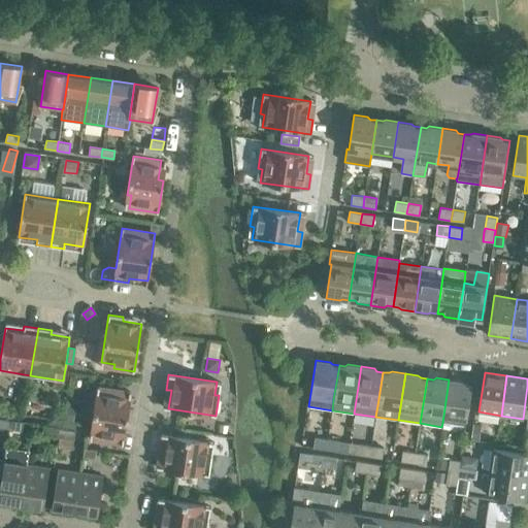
[(466,419),(471,386),(465,385),(462,382),(449,380),(442,423),(465,426),(466,419)]
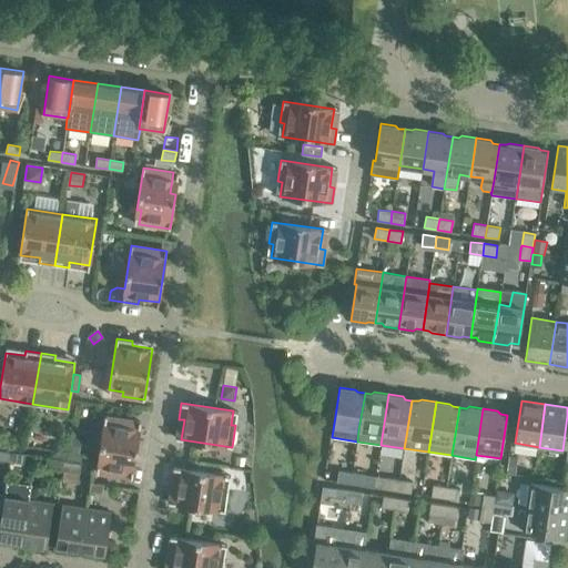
[(103,430),(97,473),(128,477),(130,456),(135,457),(141,422),(110,417),(108,430),(103,430)]
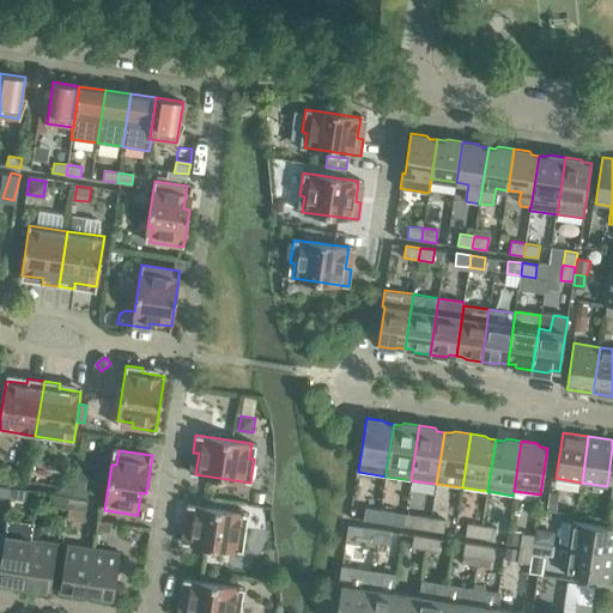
[(87,474),(78,473),(76,486),(85,489),(87,474)]
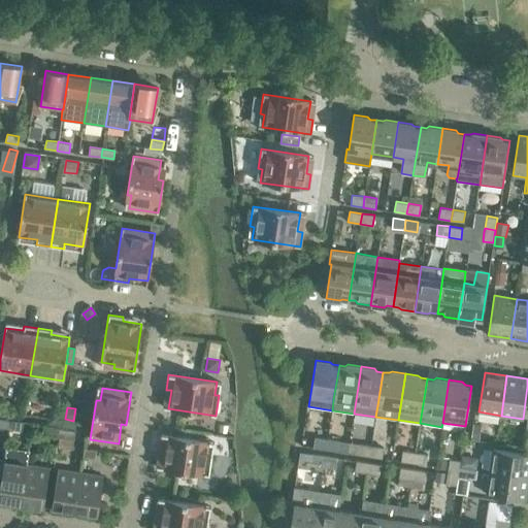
[(47,419),(46,424),(59,426),(61,414),(55,413),(47,418),(47,419)]
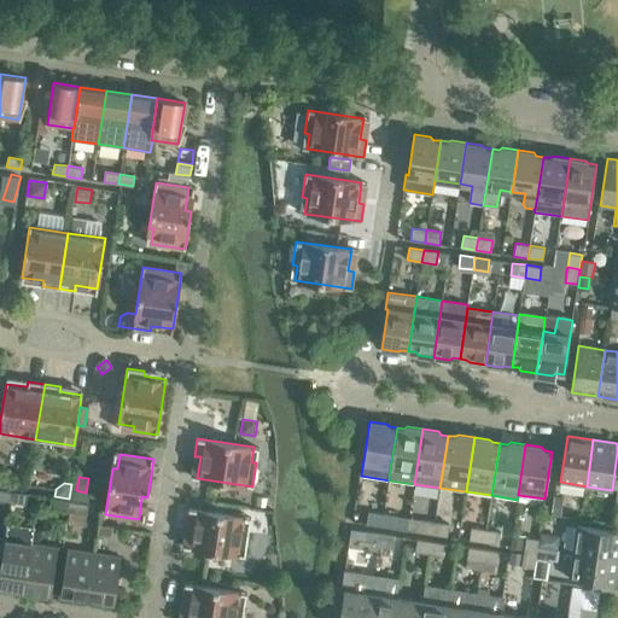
[(0,500),(11,502),(12,491),(0,489),(0,500)]
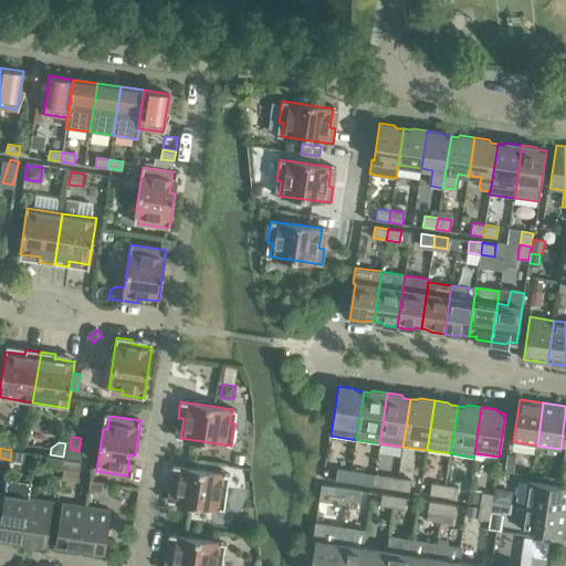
[(11,450),(10,460),(23,462),(24,452),(11,450)]
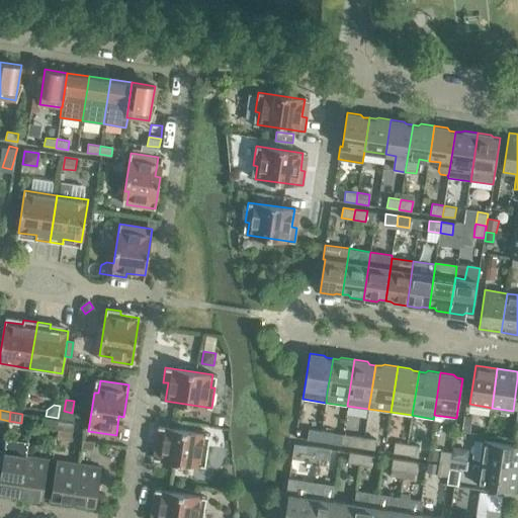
[(57,428),(59,420),(42,417),(41,426),(57,428)]
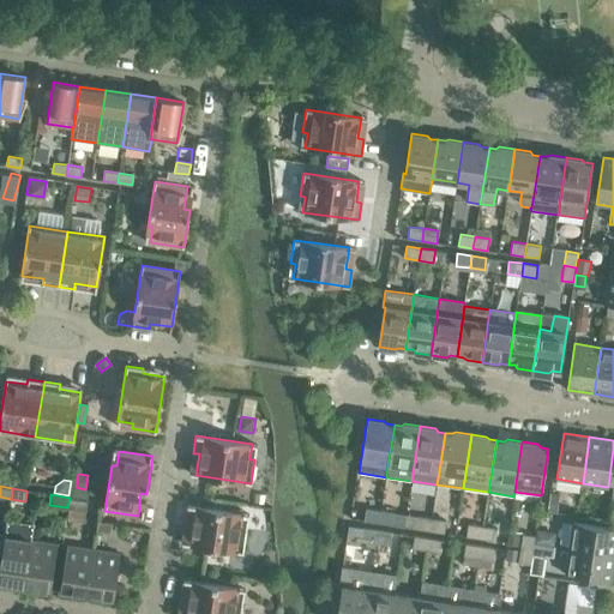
[(555,512),(558,495),(549,494),(547,511),(555,512)]
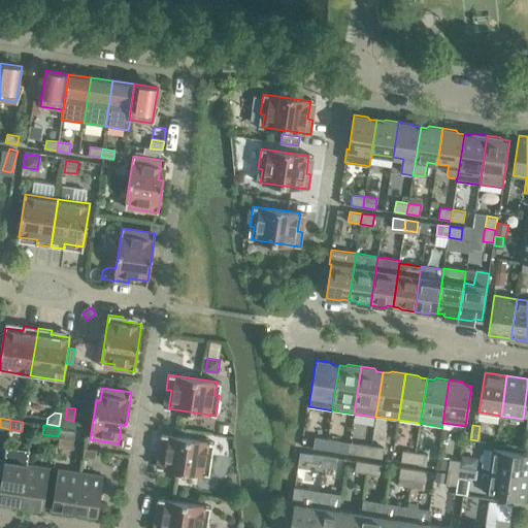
[(75,430),(60,428),(58,436),(74,439),(75,430)]
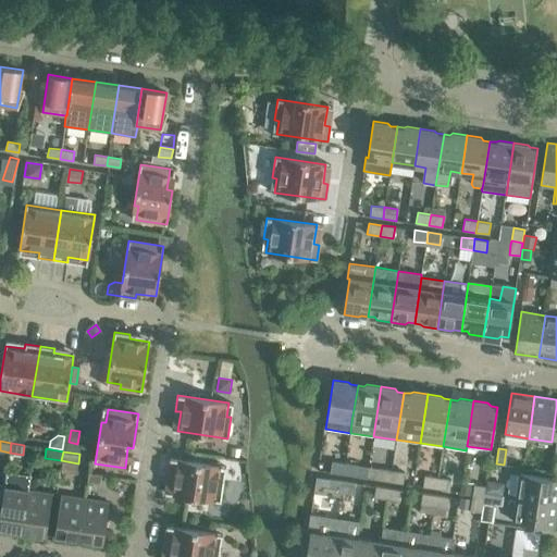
[(173,474),(170,494),(221,502),(224,480),(219,480),(221,466),(171,458),(169,473),(173,474)]
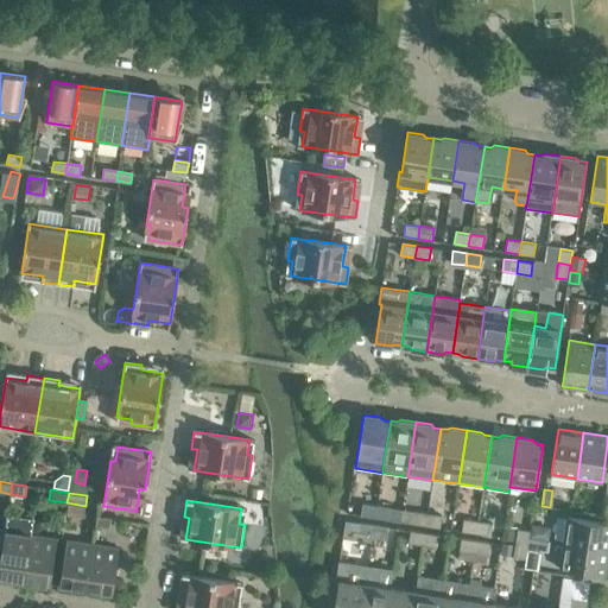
[(375,518),(377,506),(362,504),(361,515),(375,518)]
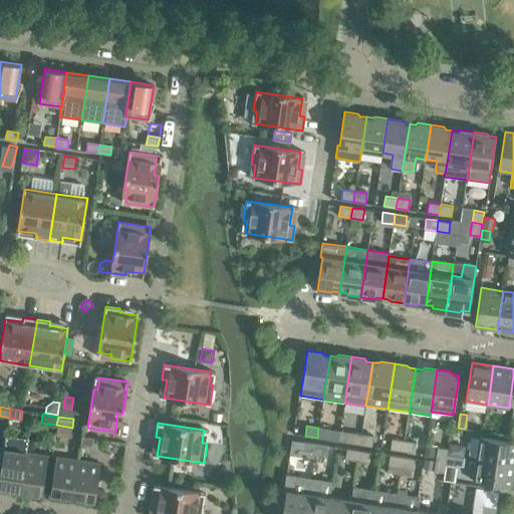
[(318,428),(317,438),(338,441),(340,431),(318,428)]
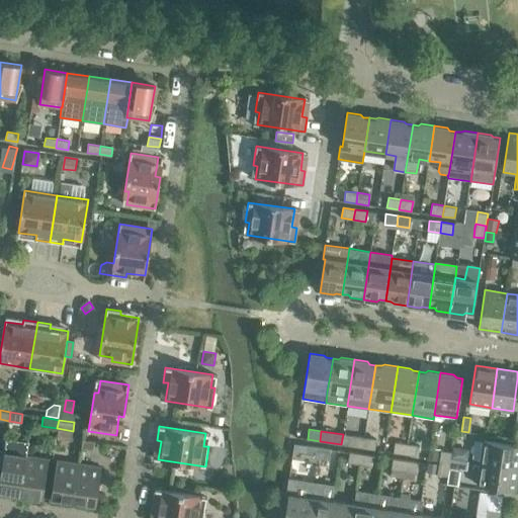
[(362,447),(364,437),(343,434),(341,444),(362,447)]
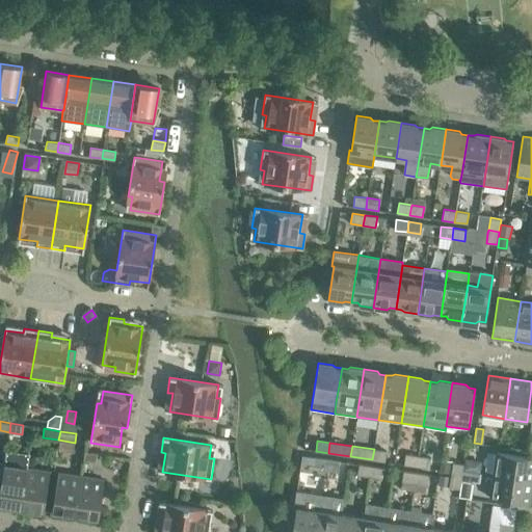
[(374,449),(372,459),(384,461),(387,451),(374,449)]
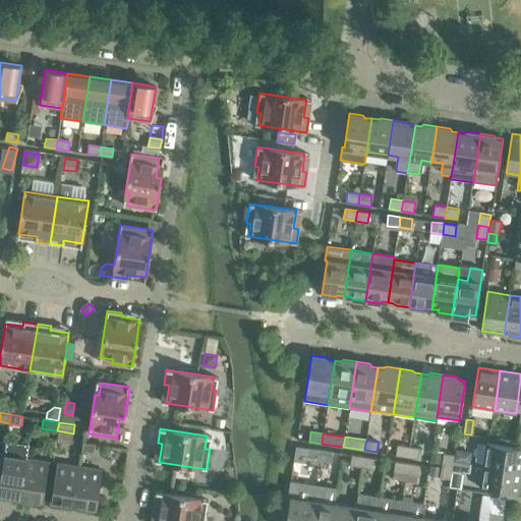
[(81,452),(94,453),(95,445),(82,443),(81,452)]
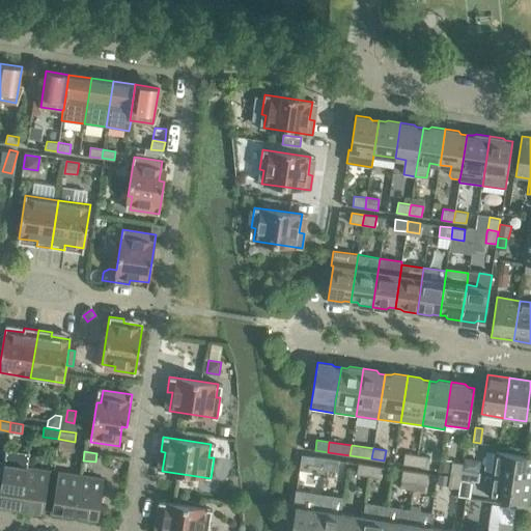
[(530,456),(496,451),(493,474),(530,479),(530,456)]
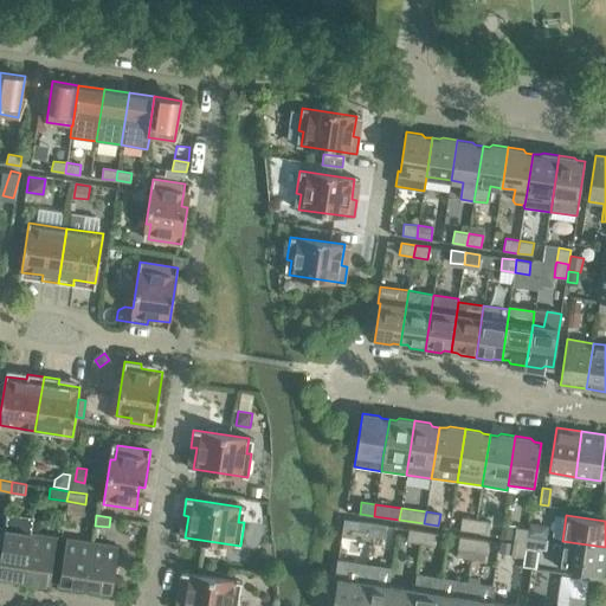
[(461,529),(475,532),(476,520),(462,517),(461,529)]
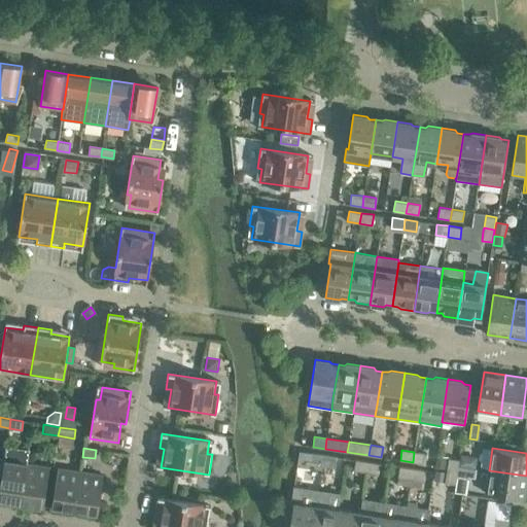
[(413,462),(425,464),(426,453),(414,452),(413,462)]
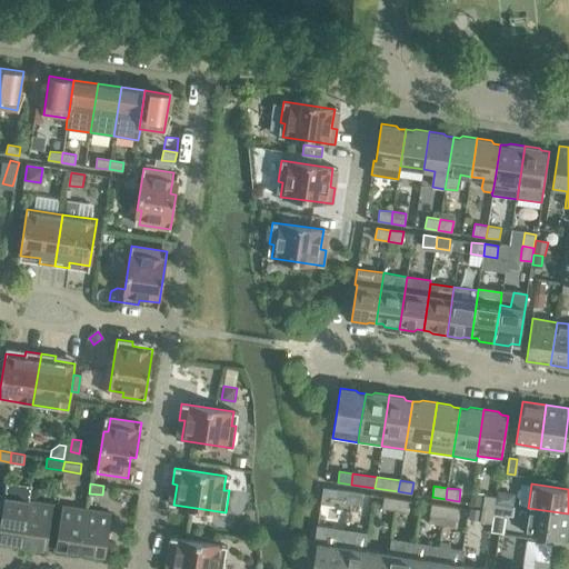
[(348,502),(350,491),(336,489),(335,500),(348,502)]
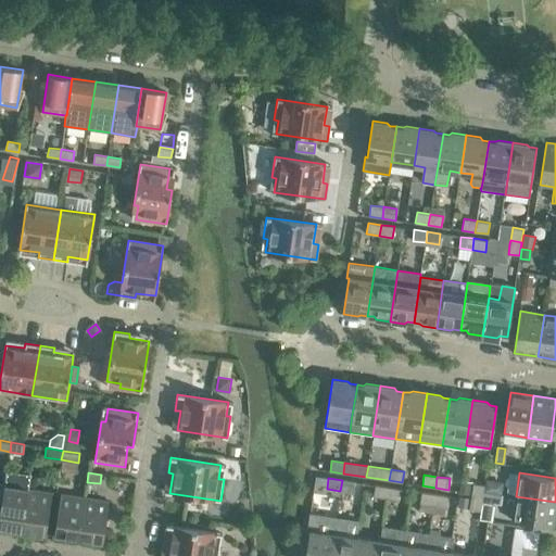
[(503,494),(504,482),(487,479),(484,491),(503,494)]
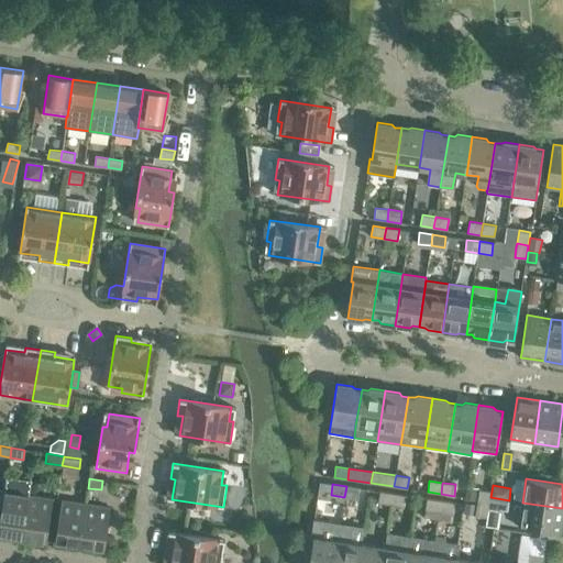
[(346,486),(344,497),(357,499),(360,488),(346,486)]
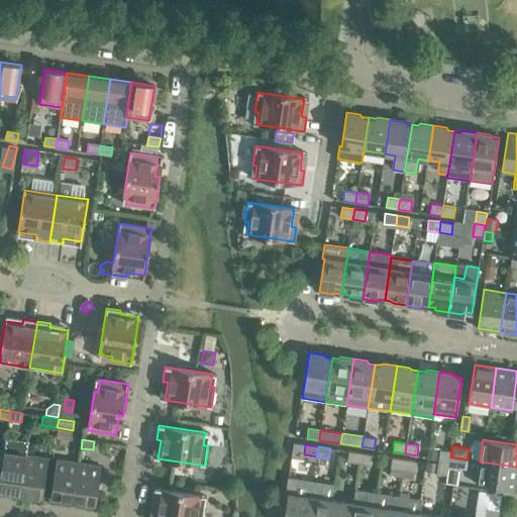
[(437,459),(439,447),(429,446),(427,457),(437,459)]
